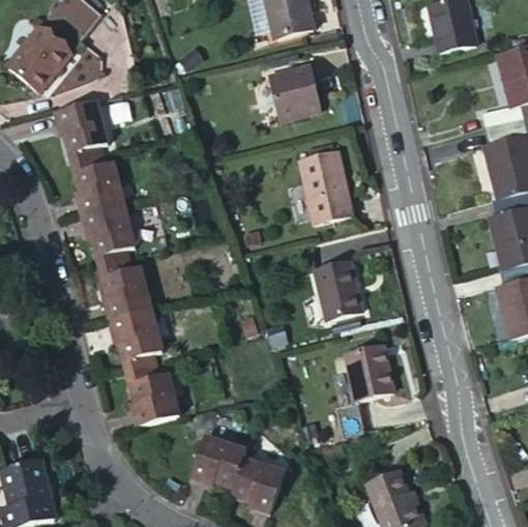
[(58,0),(4,65),(37,93),(69,55),(103,17),(83,0),(58,0)]
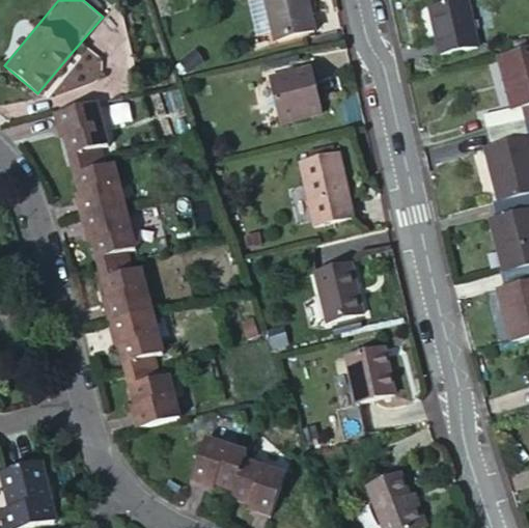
[(247,0),(251,17),(265,14),(261,0),(247,0)]
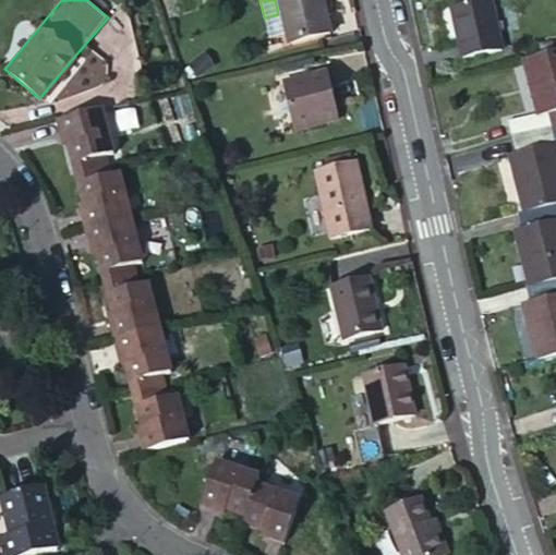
[(277,0),(287,40),(328,29),(321,0),(277,0)]
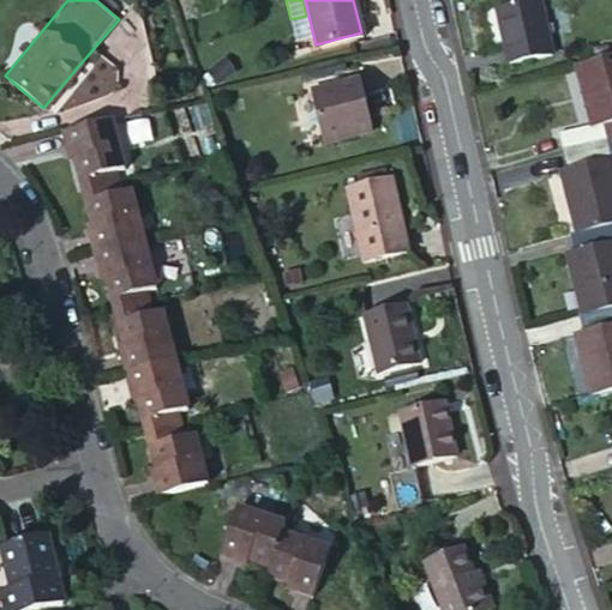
[(496,8),(508,61),(550,52),(546,35),(544,26),(538,0),(533,0),(496,8)]
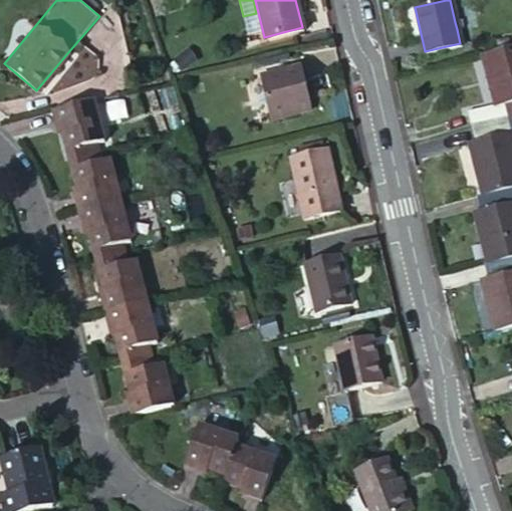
[(294,33),(296,45),(305,43),(303,31),(294,33)]
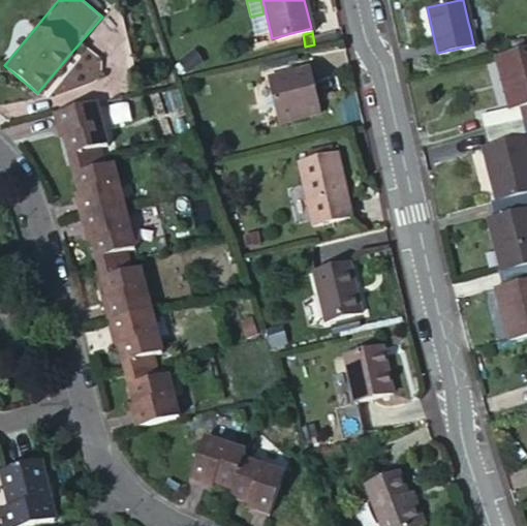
[(526,45),(494,55),(500,78),(506,75),(508,86),(503,87),(508,106),(479,114),(484,129),(521,120),(517,104),(526,101),(526,45)]
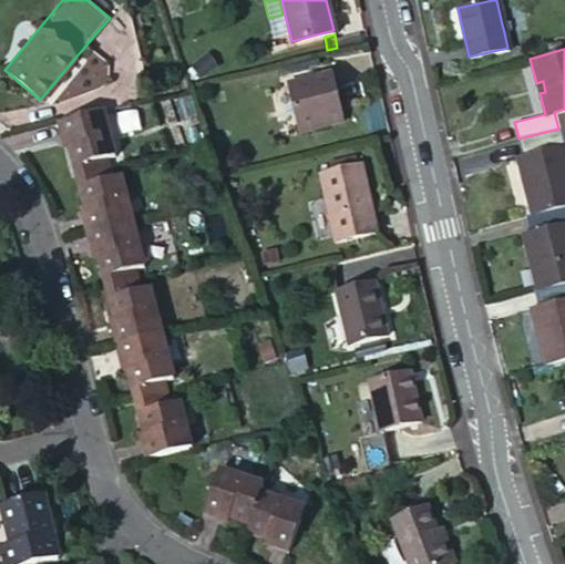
[(341,120),(330,72),(290,80),(300,129),(341,120)]
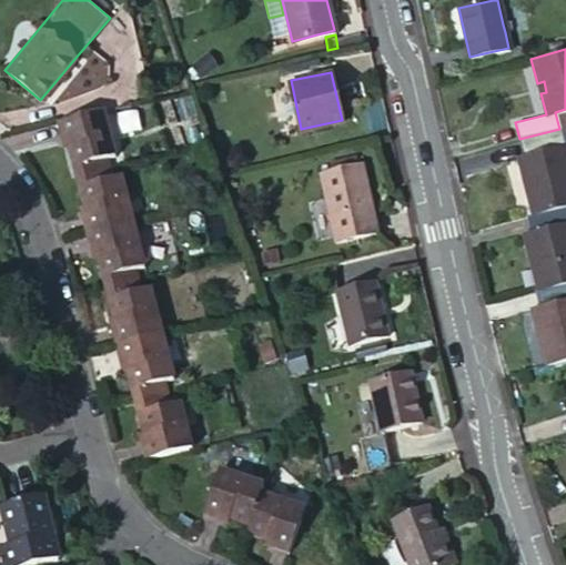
[(544,81),(537,83),(541,93),(546,92),(544,81)]
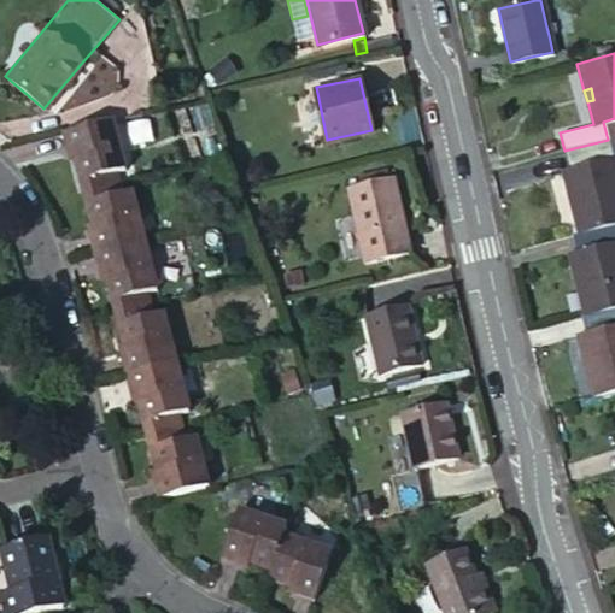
[(111,118),(62,130),(66,151),(70,149),(78,180),(115,170),(124,166),(111,118)]
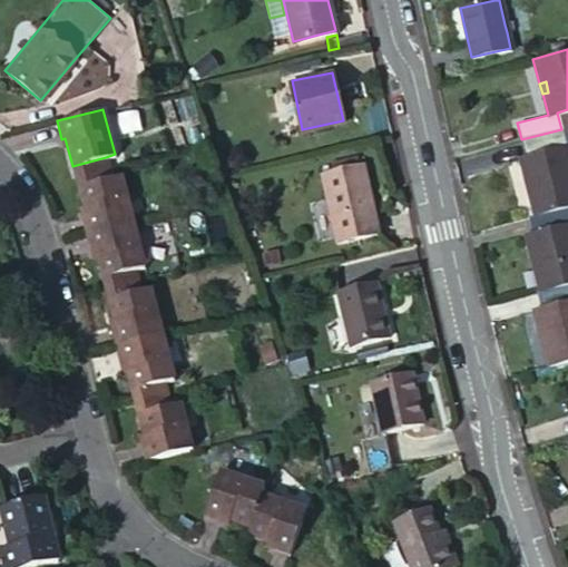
[(526,156),(519,157),(524,178),(530,177),(532,187),(527,189),(532,214),(567,205),(567,204),(567,154),(561,129),(521,139),(526,156)]
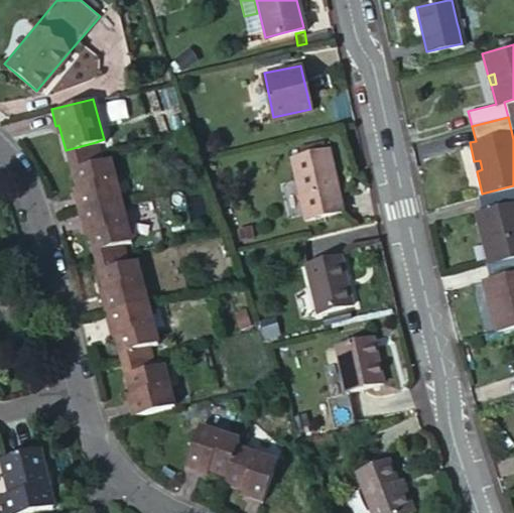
[(299,146),(301,154),(323,150),(320,141),(299,146)]
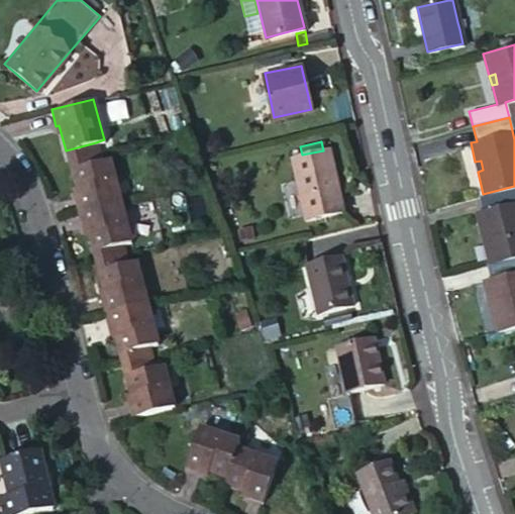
[(96,142),(66,150),(68,160),(99,152),(96,142)]
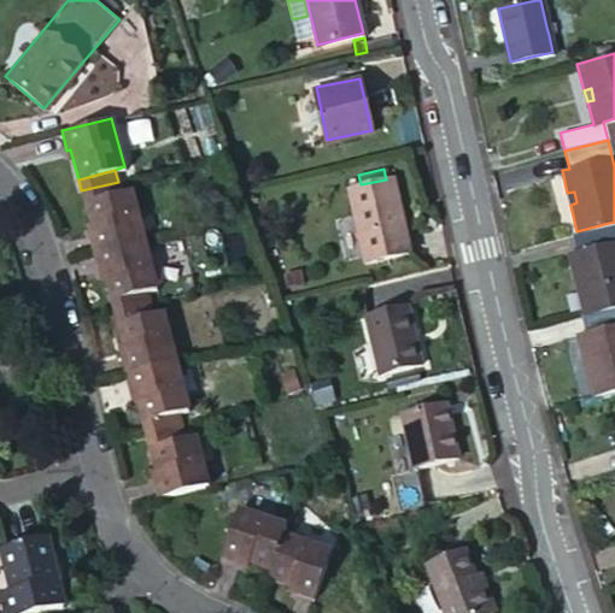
[(346,188),(363,261),(409,251),(392,178),(386,180),(361,184),(346,188)]
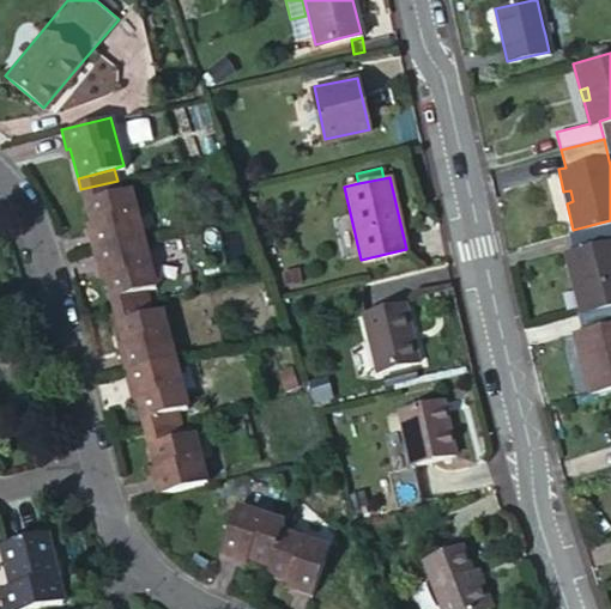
[(118,181),(80,189),(83,200),(120,189),(118,181)]
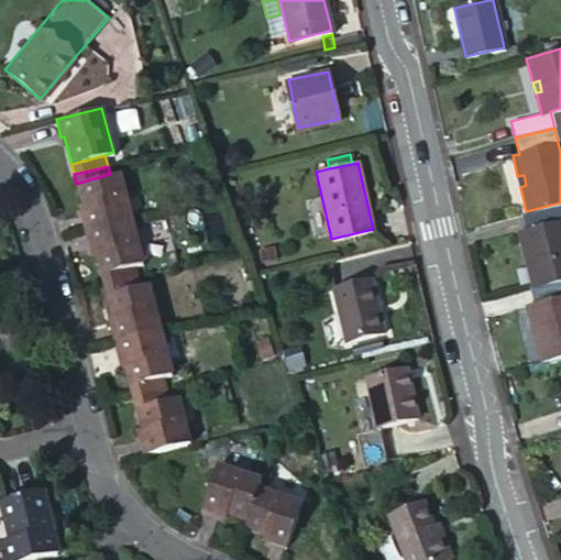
[(80,212),(85,230),(130,217),(118,172),(110,174),(76,184),(84,211),(80,212)]
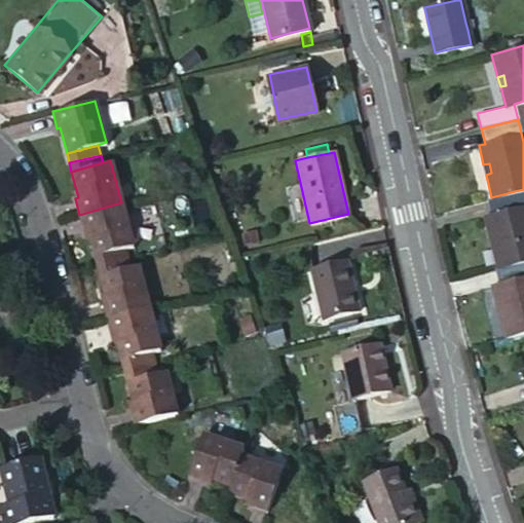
[(494,233),(497,243),(491,245),(497,266),(523,259),(523,194),(523,189),(491,197),(486,198),(490,214),(484,216),(489,235),(494,233)]
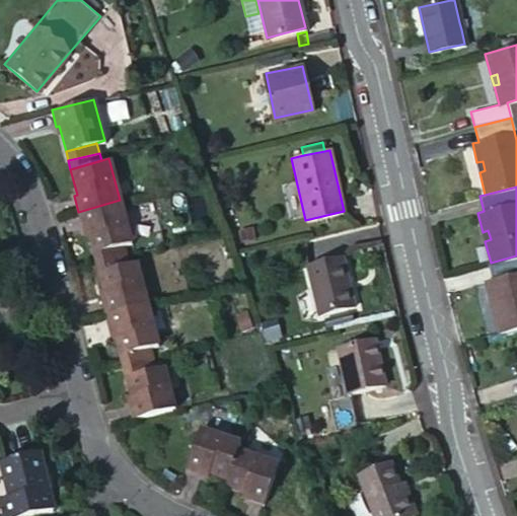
[(120,200),(78,212),(82,227),(86,226),(92,251),(131,241),(120,200)]
